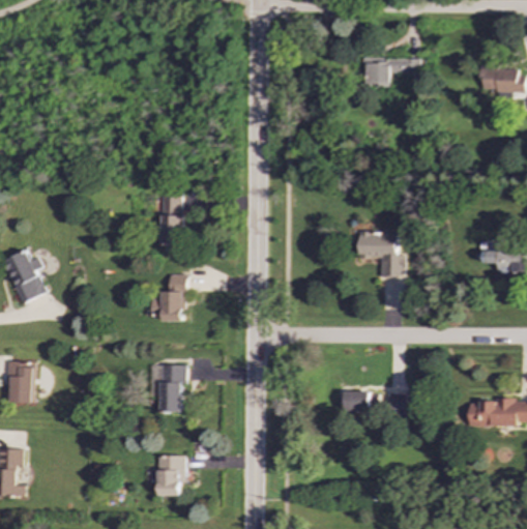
[(388,86),(387,72),(416,72),(416,57),(363,59),(364,87),(388,86)]
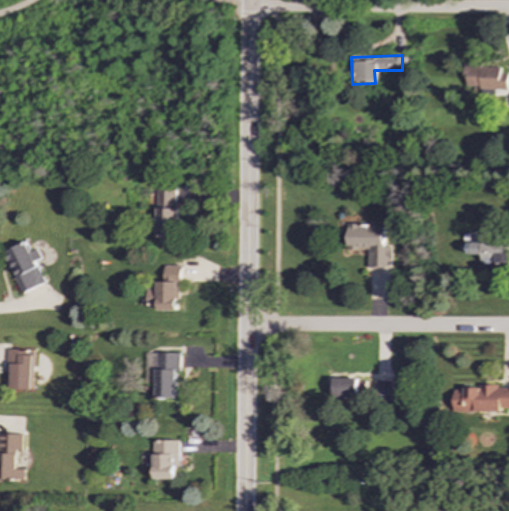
[(505,72),(498,73),(498,64),(462,64),(462,88),(506,87),(505,72)]
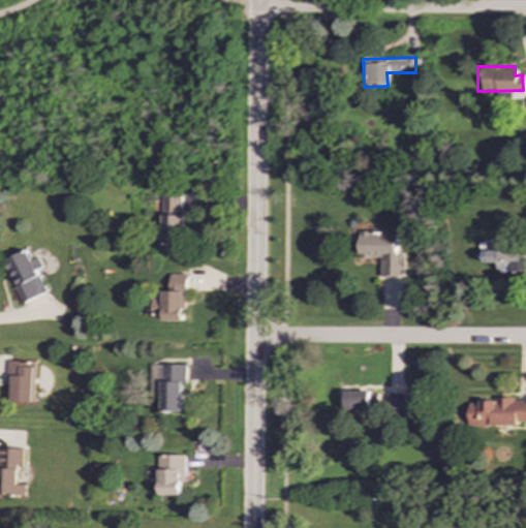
[(179,193),(158,194),(160,245),(181,245),(179,193)]
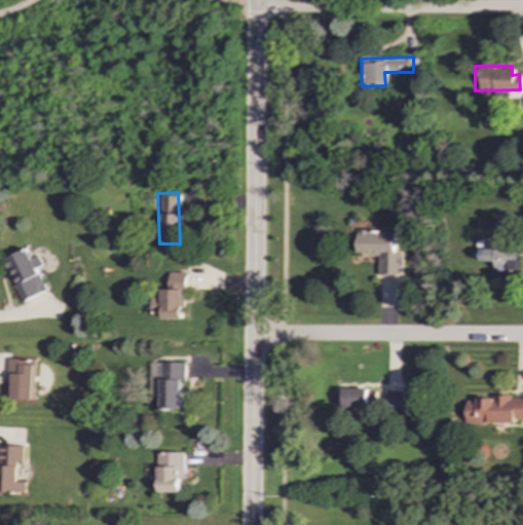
[(391,230),(355,229),(353,256),(375,257),(375,273),(399,273),(399,253),(390,253),(391,230)]
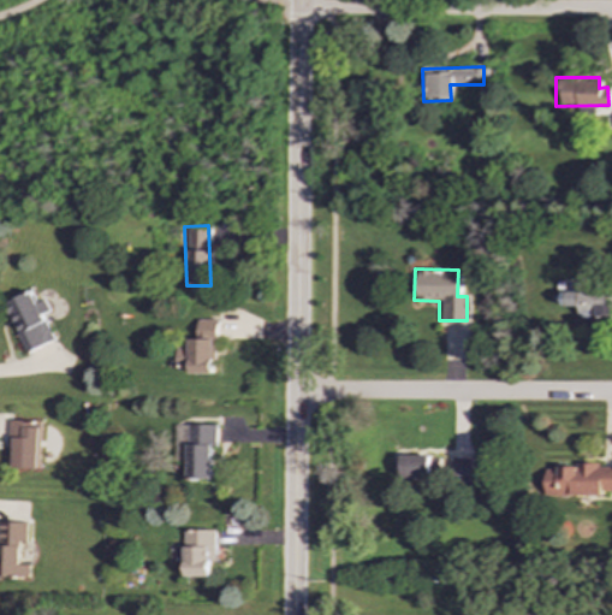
[(611,289),(559,291),(559,305),(576,305),(576,319),(605,319),(605,307),(611,306),(611,289)]
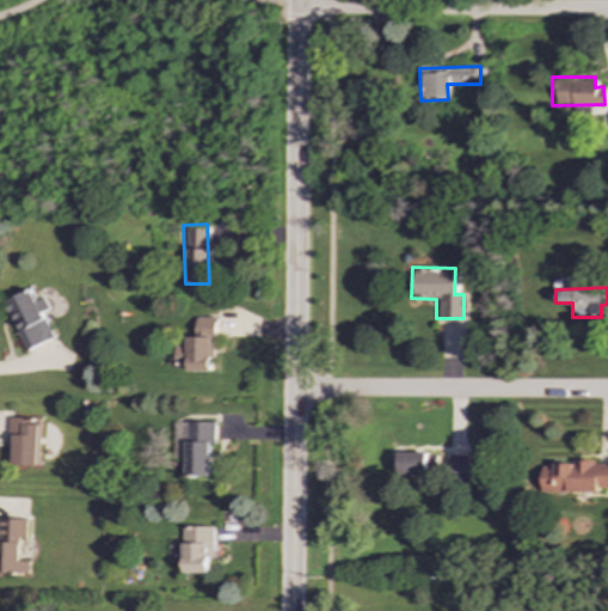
[(0,300),(23,349),(51,337),(40,312),(45,309),(41,297),(32,300),(26,288),(0,300)]
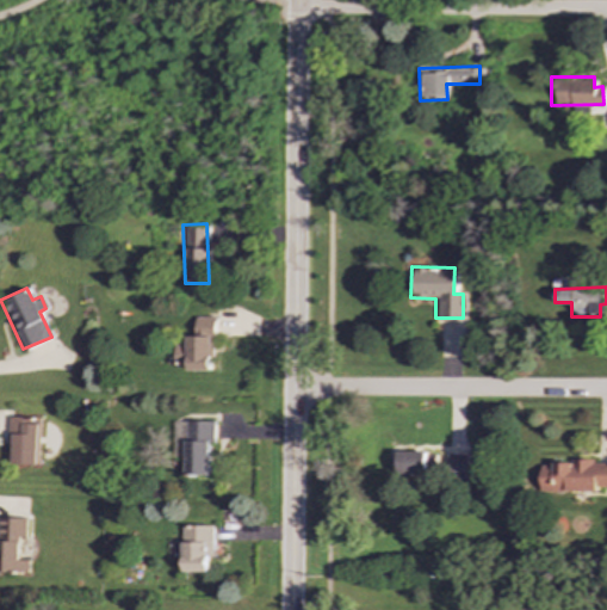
[(184,371),(210,373),(211,316),(192,316),(192,334),(181,334),(181,343),(172,343),(171,365),(184,365),(184,371)]
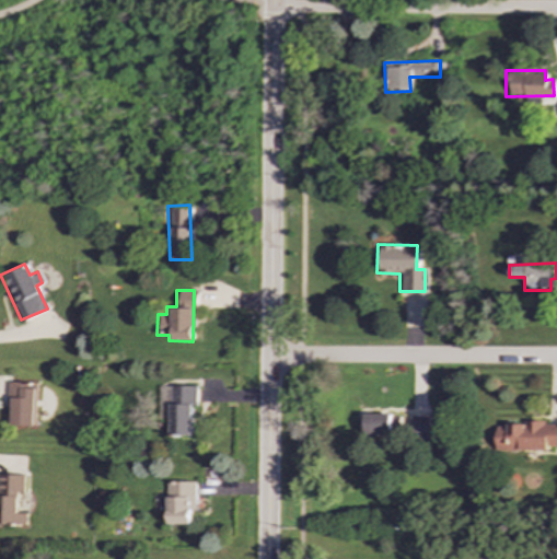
[(33,382),(8,382),(7,428),(33,429),(33,382)]
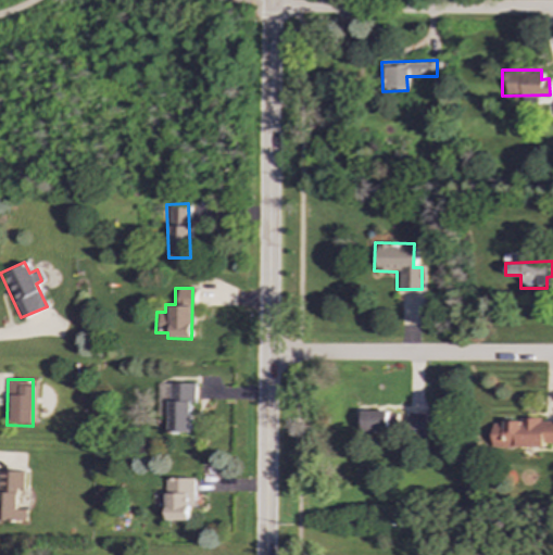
[(193,382),(155,382),(155,418),(166,418),(166,433),(188,433),(188,402),(192,403),(193,382)]
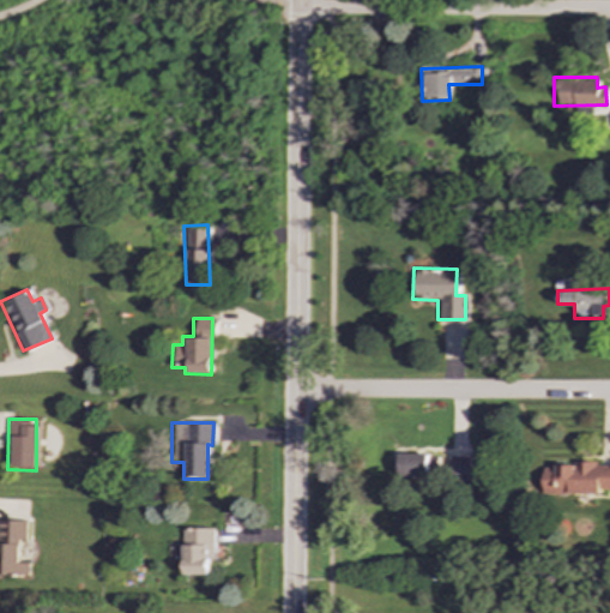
[(424,454),(396,452),(396,475),(424,475),(424,454)]
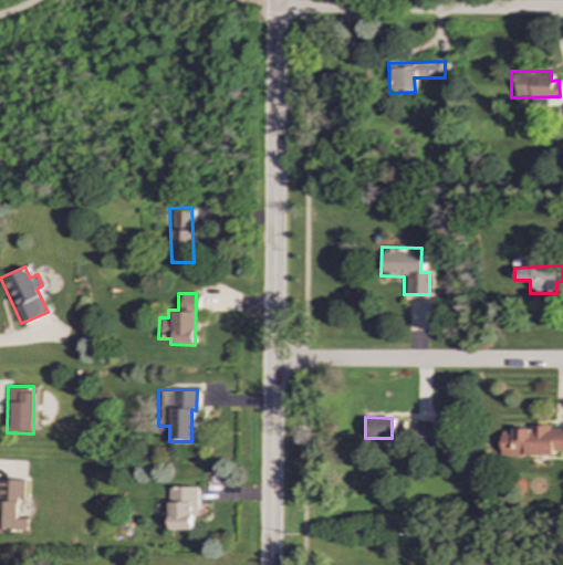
[(433,442),(431,419),(410,420),(412,443),(433,442)]
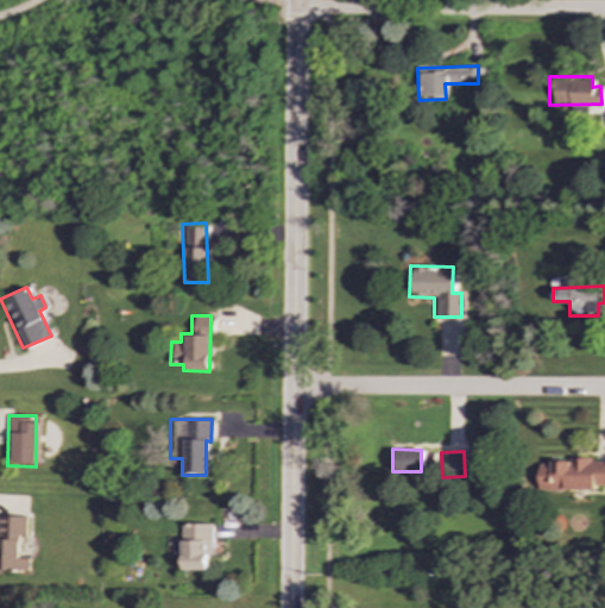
[(604,463),(591,463),(591,461),(537,459),(537,490),(593,490),(593,486),(604,486),(604,463)]
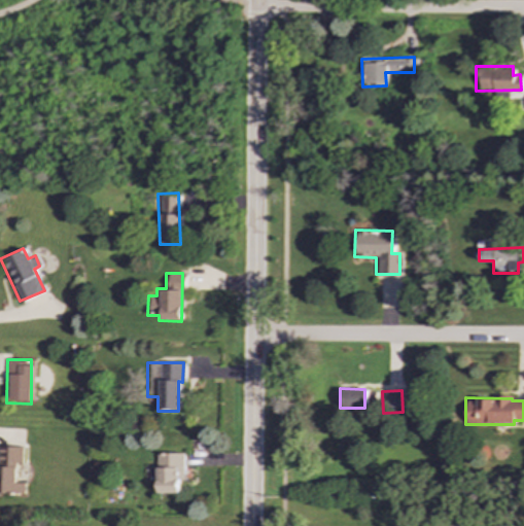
[(22,447),(0,446),(0,495),(23,496),(23,482),(14,482),(15,464),(21,464),(22,447)]
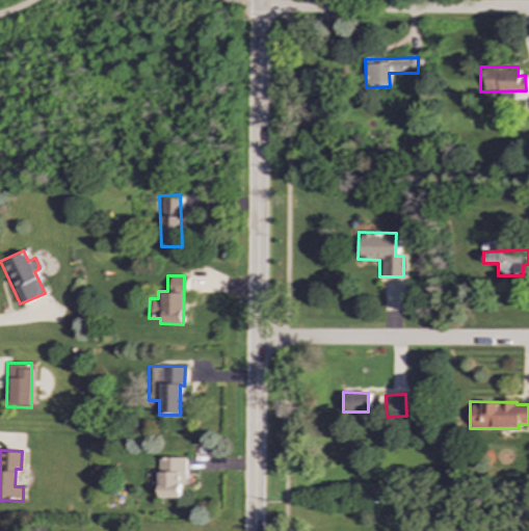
[(179,498),(179,484),(183,484),(183,457),(156,457),(157,498),(179,498)]
